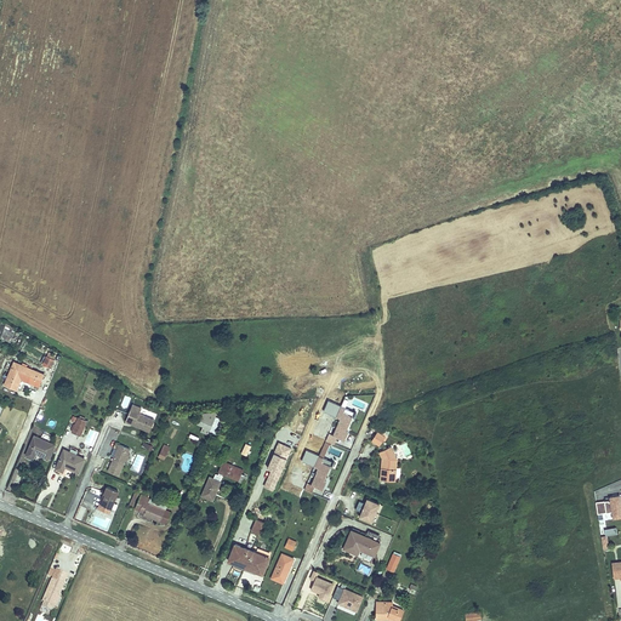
[(0,337),(11,342),(15,332),(10,330),(11,325),(6,324),(0,337)]
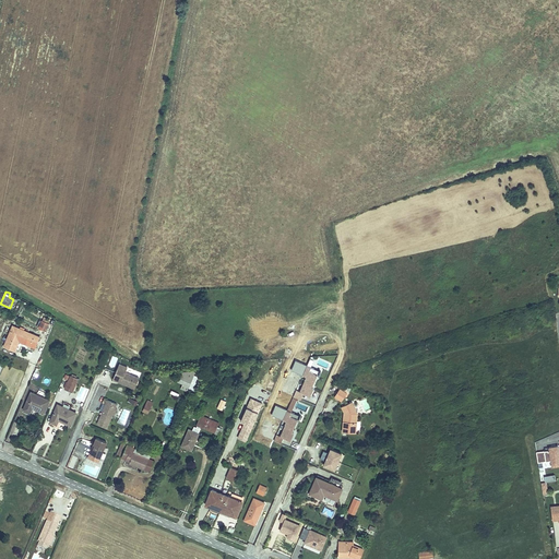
[(44,320),(40,328),(45,330),(49,322),(44,320)]
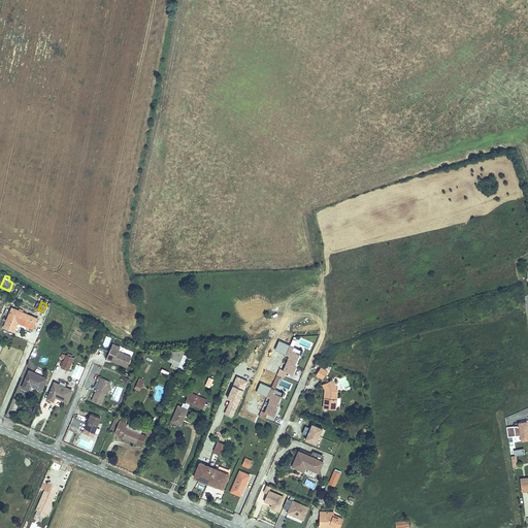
[(12,307),(4,326),(15,331),(19,322),(33,327),(37,317),(12,307)]
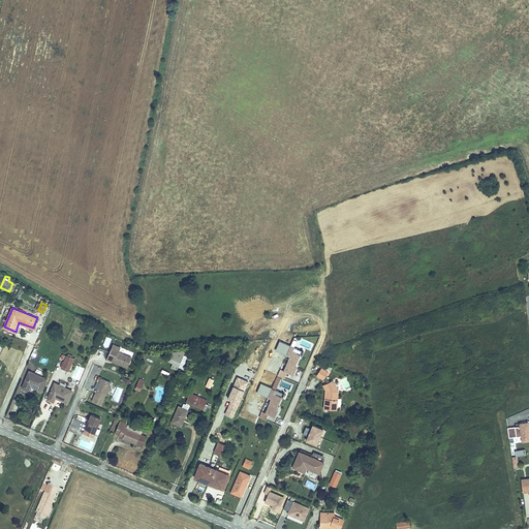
[(121,345),(113,342),(106,355),(113,359),(113,358),(115,359),(114,361),(127,366),(131,356),(119,350),(121,345)]
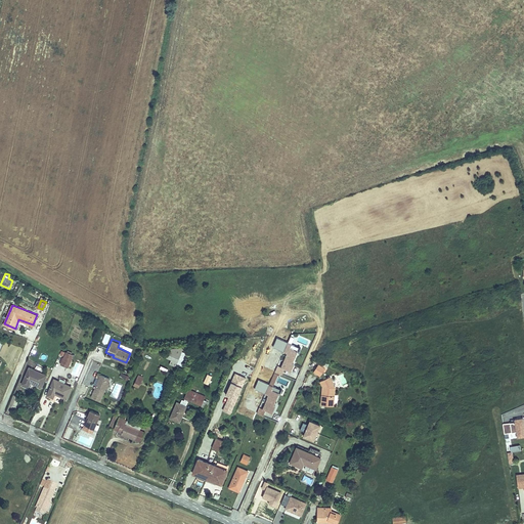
[(287,361),(292,349),(285,346),(286,343),(282,341),(278,350),(281,352),(275,365),(277,366),(286,369),(289,362),(287,361)]
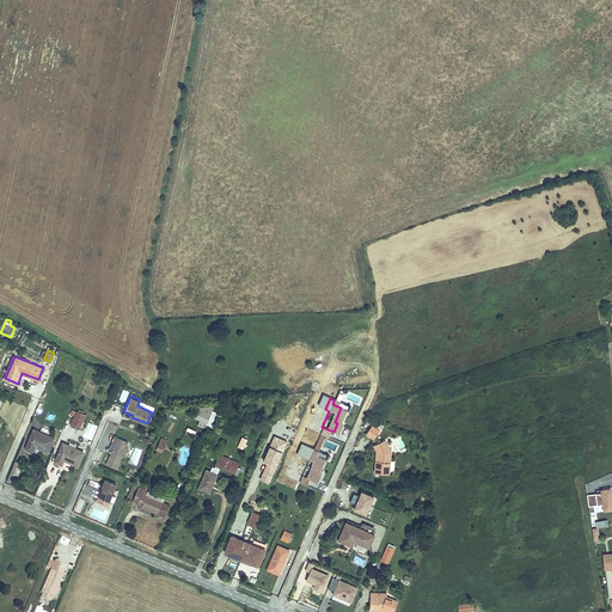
[(209,417),(215,404),(197,408),(194,415),(201,417),(203,414),(209,417)]
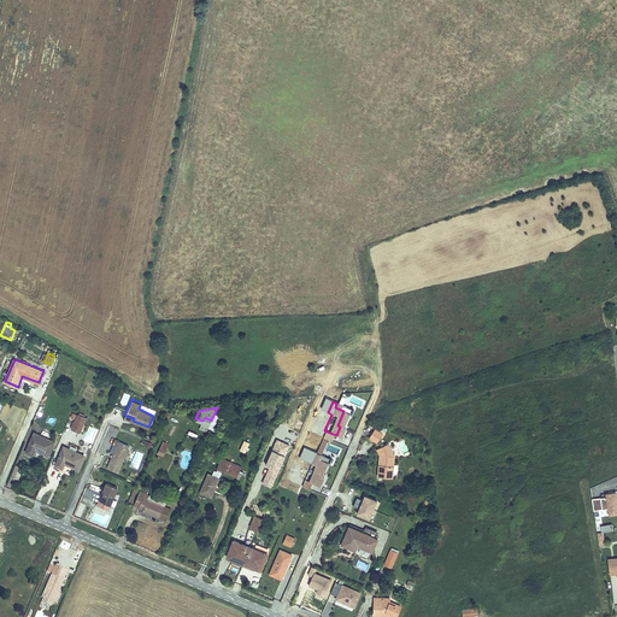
[(324,423),(329,413),(324,411),(319,421),(324,423)]
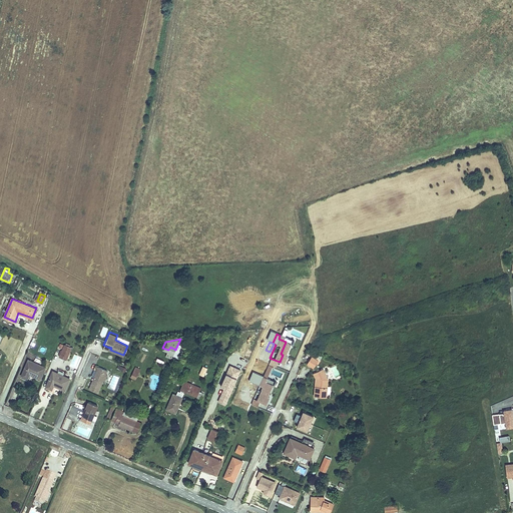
[(64,344),(59,356),(65,359),(70,347),(64,344)]
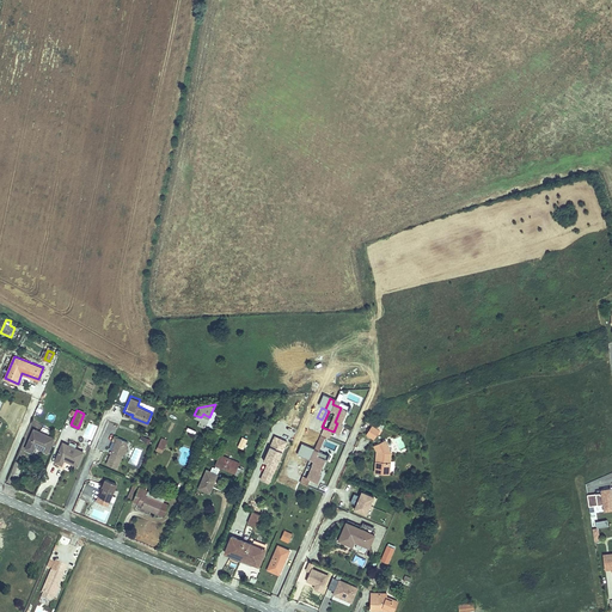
[(209,417),(203,414),(201,417),(199,424),(204,427),(209,417)]
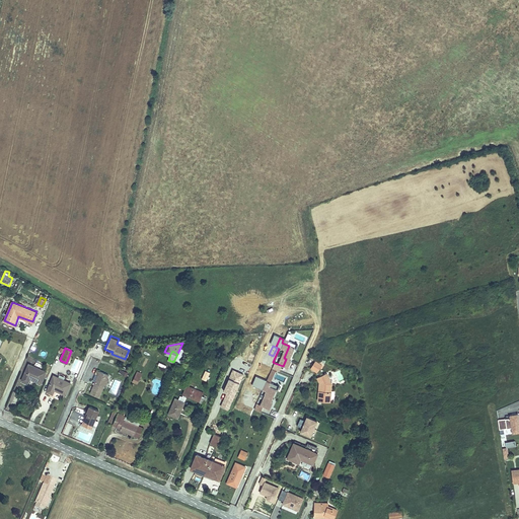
[(308,360),(304,366),(312,370),(315,364),(313,362),(314,360),(310,358),(309,360),(308,360)]
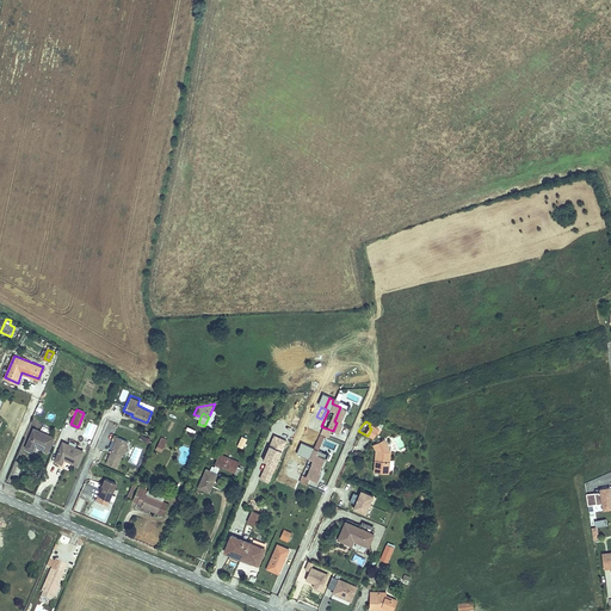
[(90,423),(84,437),(92,439),(98,425),(90,423)]
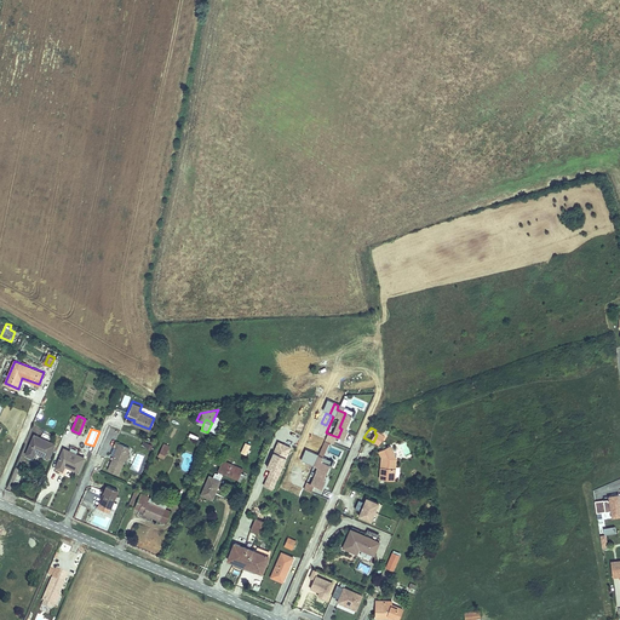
[(326,441),(328,434),(326,432),(322,430),(319,437),(326,441)]
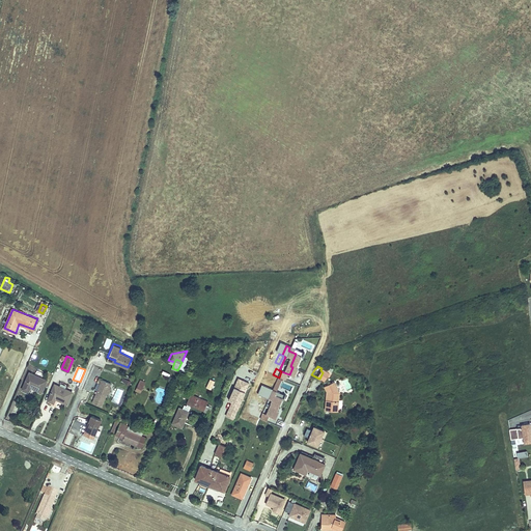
[(43,392),(48,380),(30,371),(22,389),(30,392),(31,388),(43,392)]
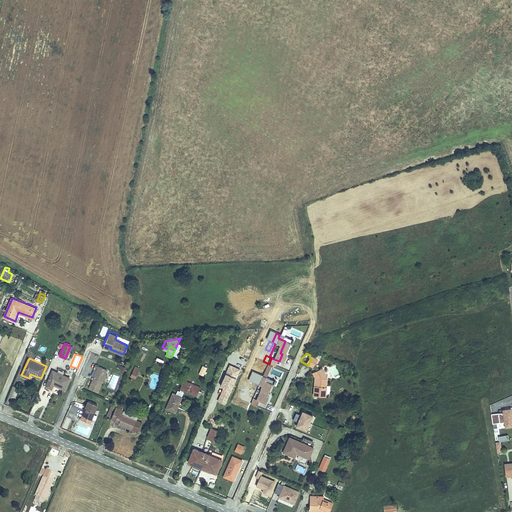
[(208,365),(202,363),(198,372),(204,375),(208,365)]
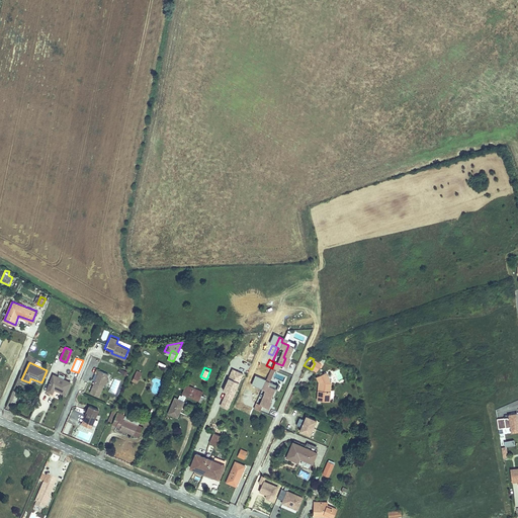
[(220,406),(229,409),(243,371),(231,367),(223,390),(225,391),(220,406)]
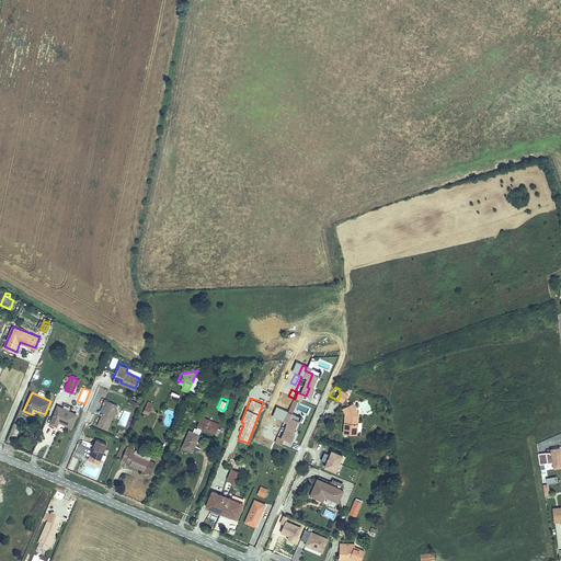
[(106,399),(96,423),(107,426),(113,415),(115,409),(117,403),(106,399)]
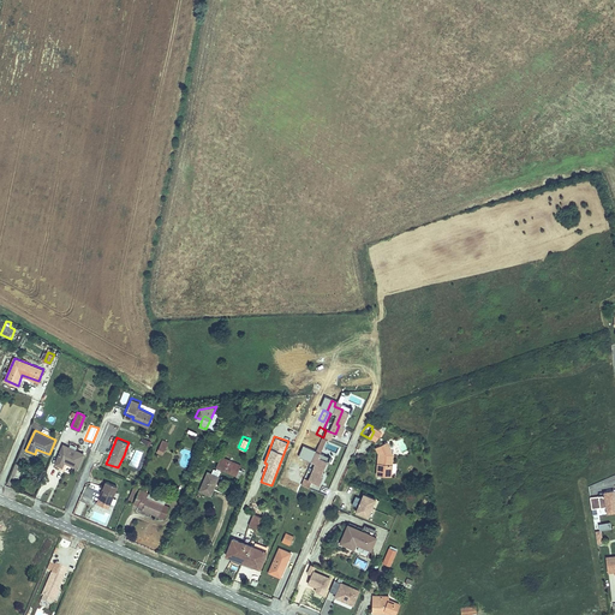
[(378,439),(368,445),(371,453),(371,463),(374,463),(372,470),(370,469),(369,473),(383,476),(386,453),(378,439)]
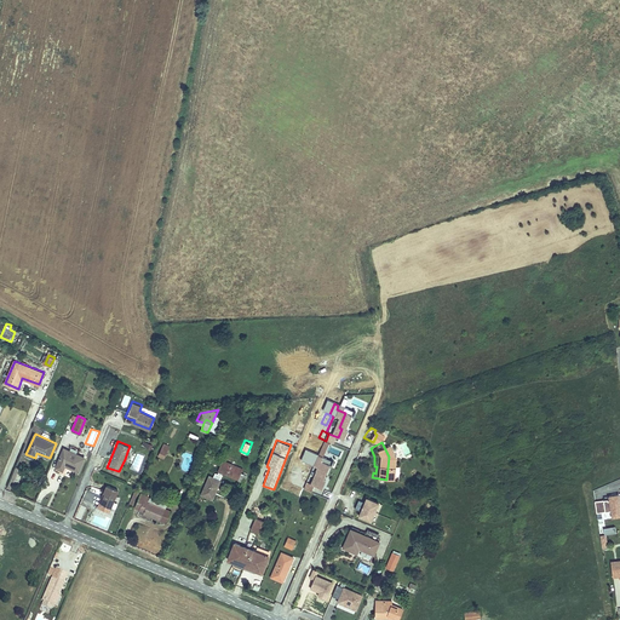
[(79,469),(85,457),(64,446),(56,465),(63,469),(65,464),(79,469)]
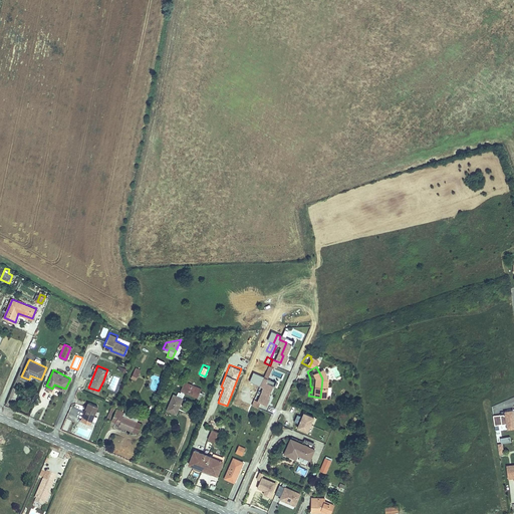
[(114,390),(118,377),(113,375),(109,388),(114,390)]
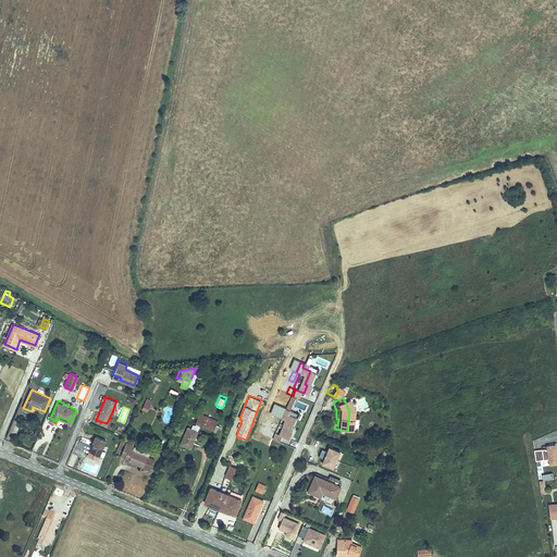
[(285,430),(291,417),(283,413),(284,409),(280,407),(275,418),(280,419),(273,433),(275,434),(283,438),(286,430),(285,430)]
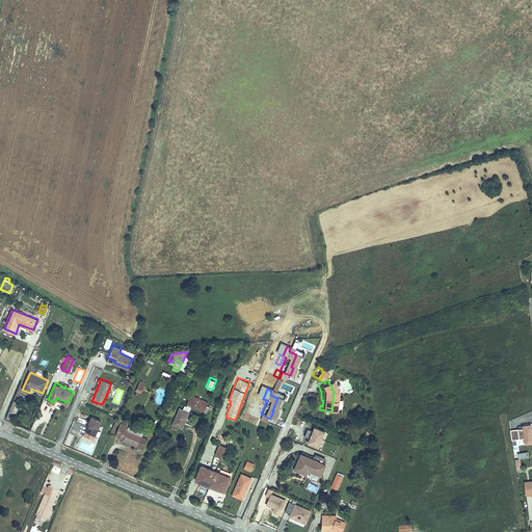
[(191,394),(186,404),(204,413),(209,401),(191,394)]
